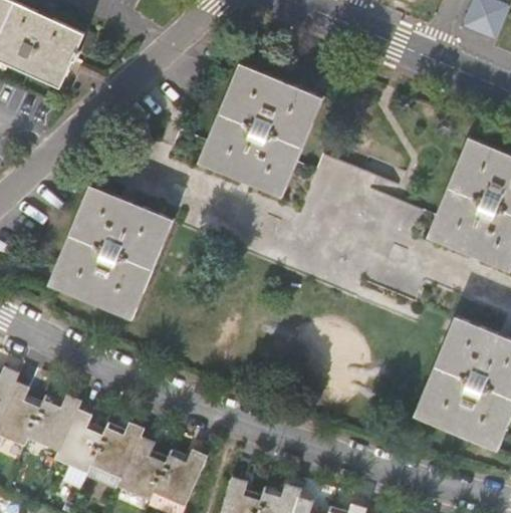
[(0,62),(59,89),(71,62),(75,63),(79,54),(76,52),(84,33),(8,0),(0,0),(0,62)]
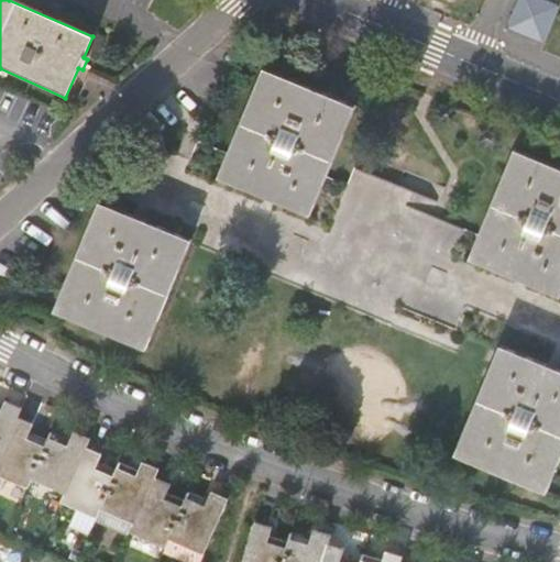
[(549,0),(516,0),(506,28),(545,42),(559,3),(549,0)]
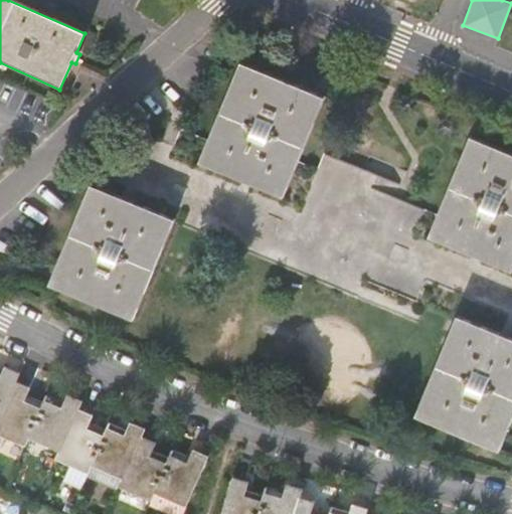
[(325,99),(240,62),(207,141),(181,130),(174,147),(134,132),(123,157),(102,149),(98,153),(44,283),(133,319),(172,224),(356,300),(363,282),(454,318),(413,414),(497,450),(511,414),(511,155),(468,137),(435,214),(371,188),(376,175),(325,154),(317,172),(298,164),(325,99)]
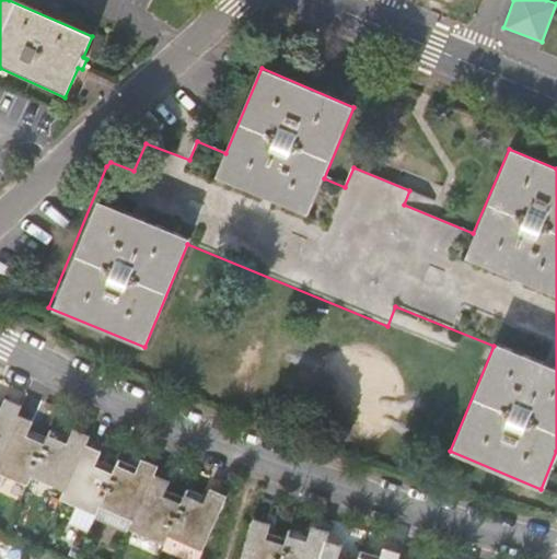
[(0,474),(27,487),(31,478),(66,492),(62,502),(94,516),(99,507),(132,522),(129,531),(162,546),(166,537),(201,552),(225,497),(209,489),(205,499),(186,491),(183,499),(164,490),(167,482),(153,476),(157,467),(140,459),(136,468),(118,459),(115,468),(96,461),(100,452),(85,446),(90,438),(73,430),(69,439),(51,430),(47,439),(28,431),(33,422),(18,416),(21,407),(6,400),(1,408),(0,408),(0,474)]
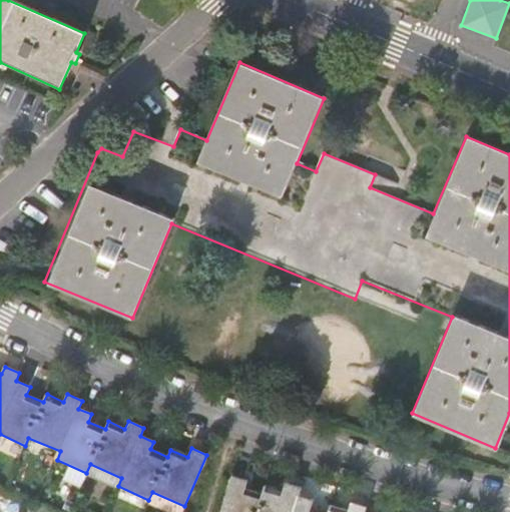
[(246,482),(231,477),(219,511),(363,511),(364,509),(348,503),(345,511),(339,511),(328,508),(327,511),(310,511),(313,503),(298,498),(301,488),(285,483),(282,493),(264,487),(262,496),(244,490),(246,482)]
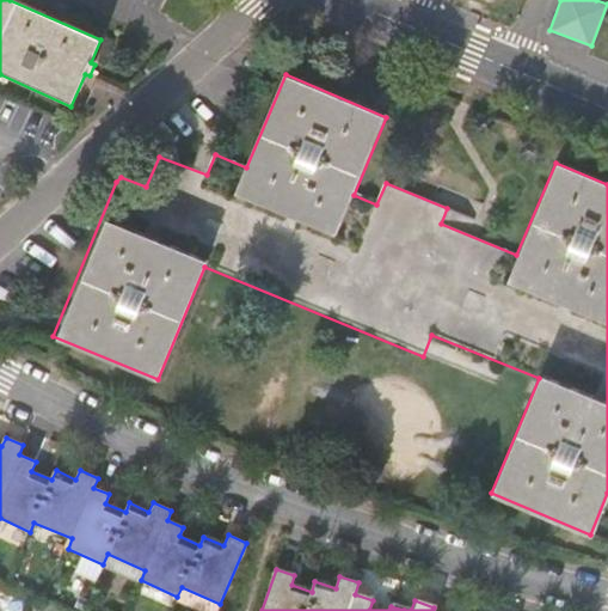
All buildings are outlined.
